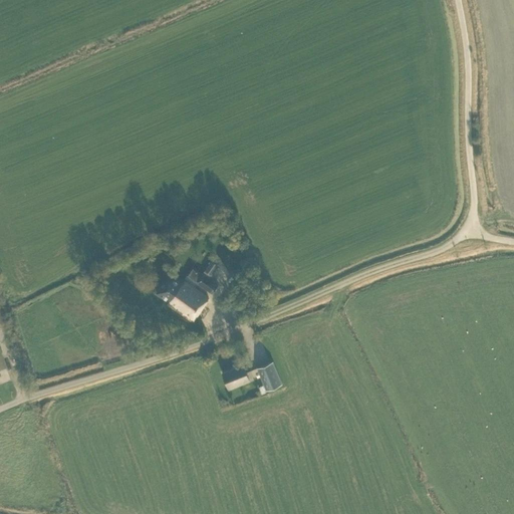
[(205,271),(212,275),(219,264),(212,259),(205,271)]
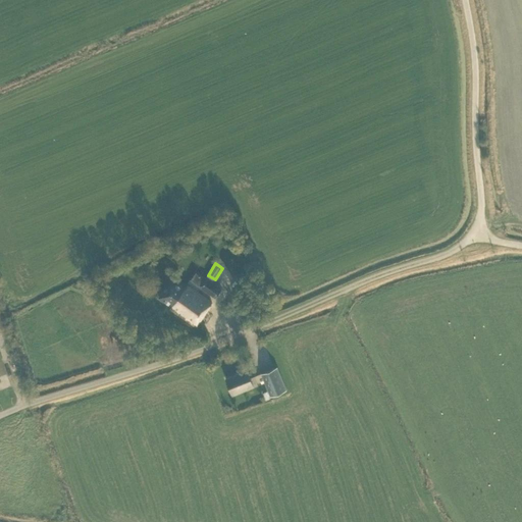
[(199,286),(215,298),(222,289),(206,277),(199,286)]
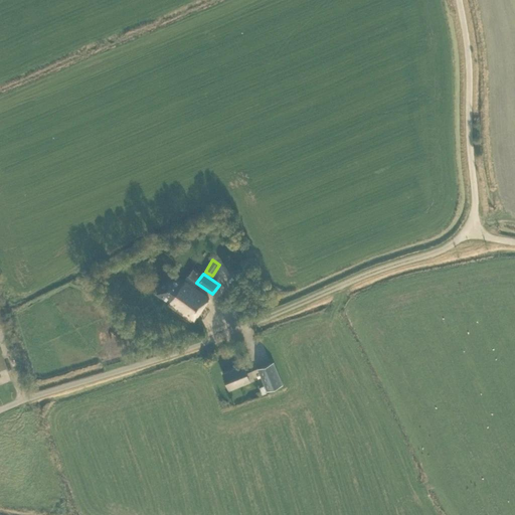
[(170,302),(167,306),(192,323),(210,299),(184,281),(182,285),(172,277),(159,295),(170,302)]
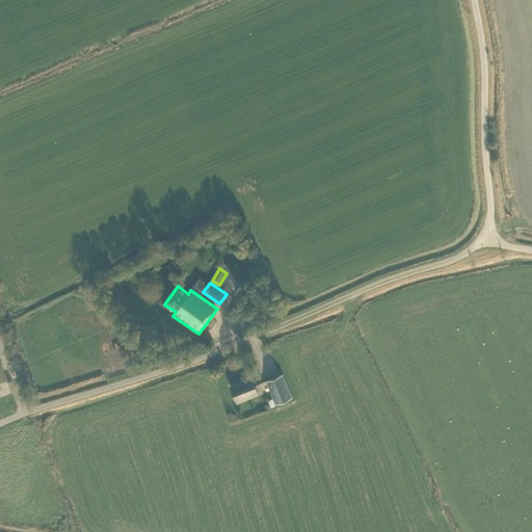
[(283,374),(266,380),(275,404),(292,398),(283,374)]
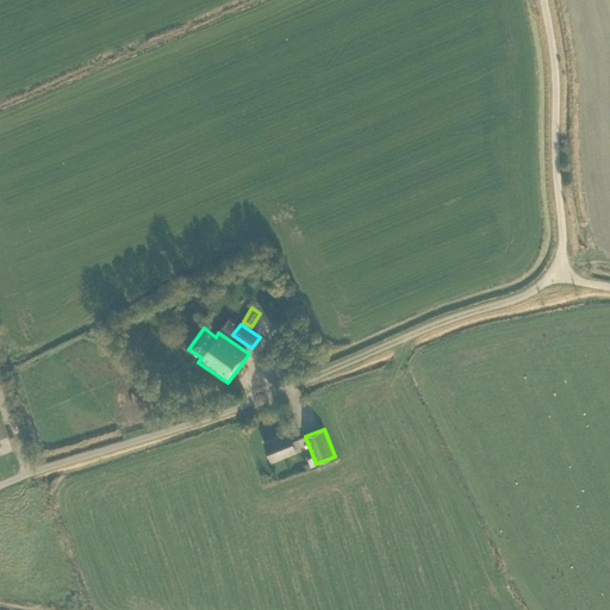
[(297,452),(288,433),(263,442),(272,462),(297,452)]
